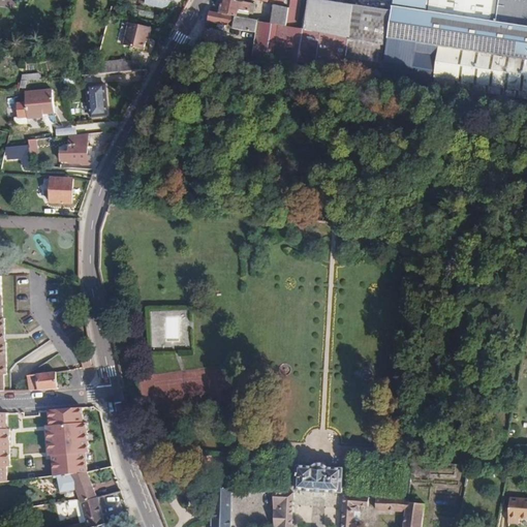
[(223,4),(235,7),(248,9),(250,2),(241,0),(215,0),(215,2),(223,4)]
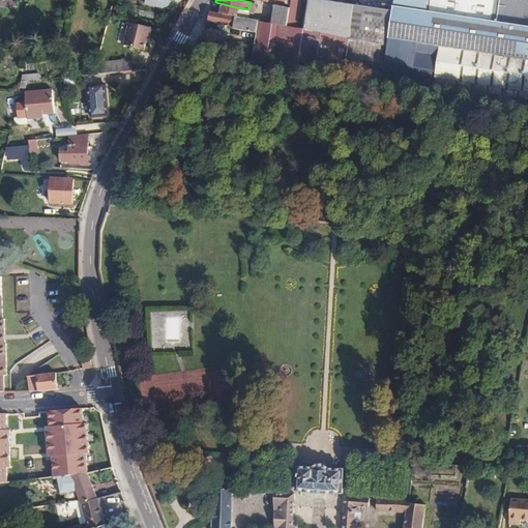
[(286,26),(296,28),(299,0),(289,0),(288,7),(286,26)]
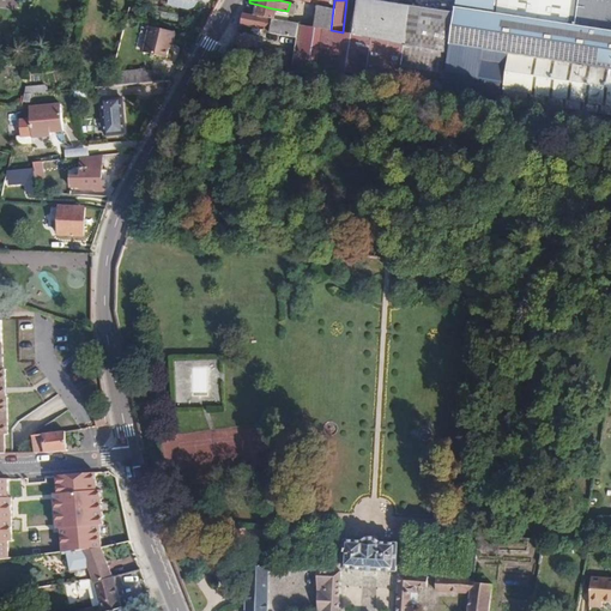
[(370,37),(364,74),(397,79),(401,44),(407,5),(373,0),(364,0),(358,35),(370,37)]
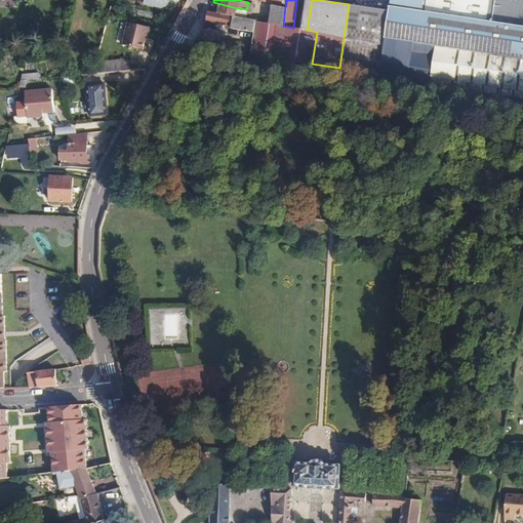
[(383,46),(378,74),(429,82),(430,77),(522,91),(522,25),(485,19),(485,17),(522,23),(522,1),(516,0),(396,0),(395,6),(389,5),(389,9),(383,46)]
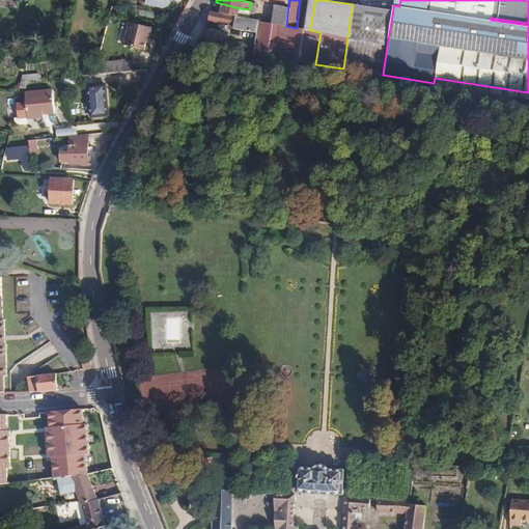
[(232,29),(242,31),(256,33),(258,19),(234,15),(235,7),(224,4),(222,12),(210,9),(207,20),(232,25),(232,29)]
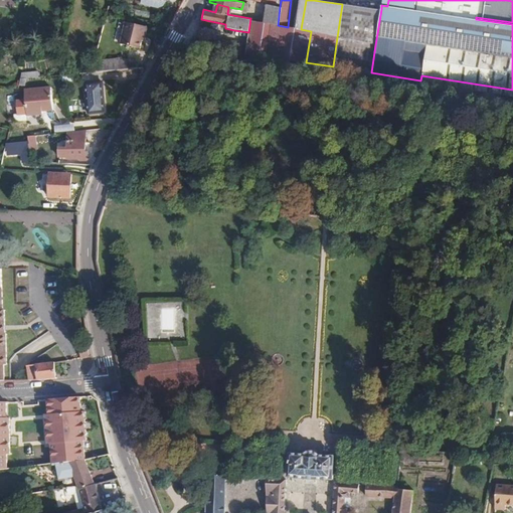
[(266,4),(263,21),(278,25),(280,7),(266,4)]
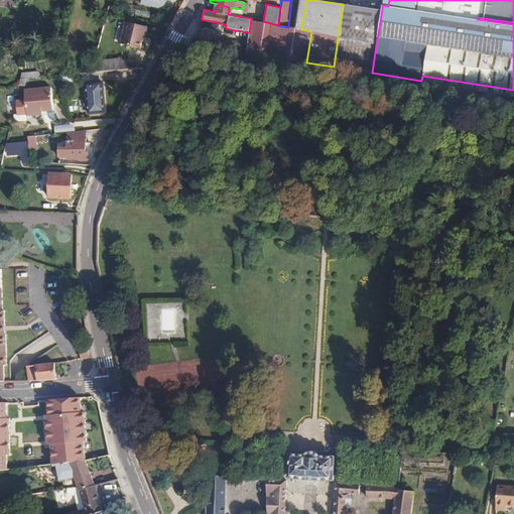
[(343,4),(338,37),(376,45),(382,9),(382,5),(377,4),(376,9),(343,4)]
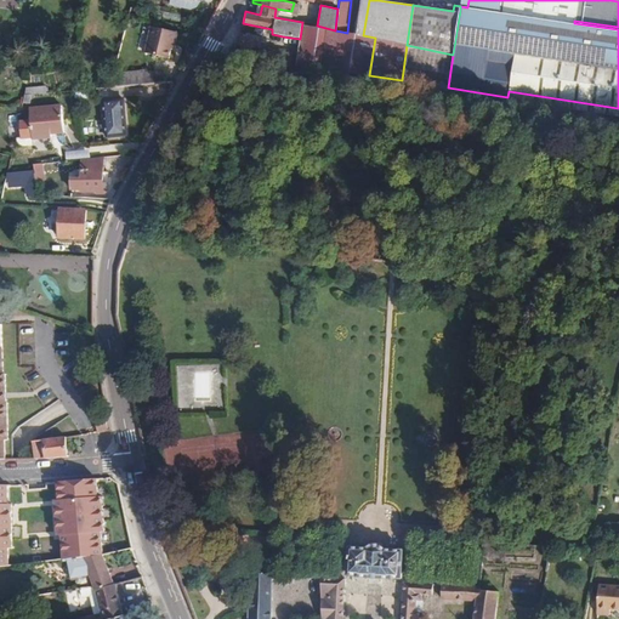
[(297,46),(295,63),(297,64),(369,75),(375,38),(363,35),(347,33),(335,30),(317,26),(302,22),(300,39),(283,37),(283,43),(297,46)]
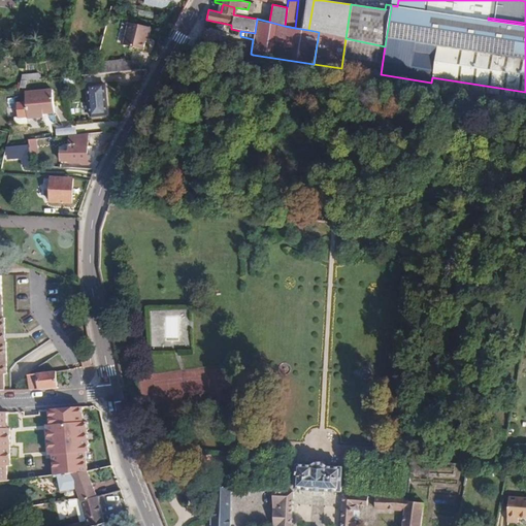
[(123,21),(120,44),(145,48),(150,25),(123,21)]
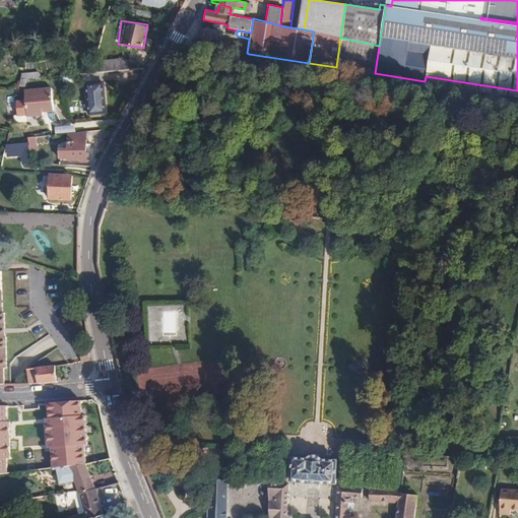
[(194,37),(189,45),(214,48),(214,40),(194,37)]
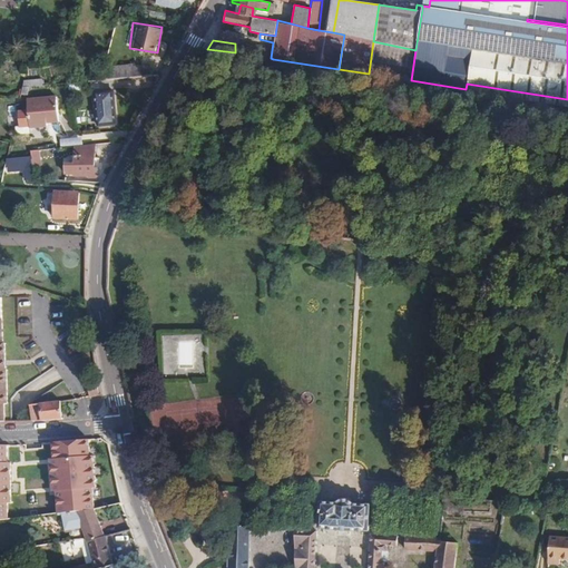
[(373,41),(369,74),(411,80),(415,50),(373,41)]
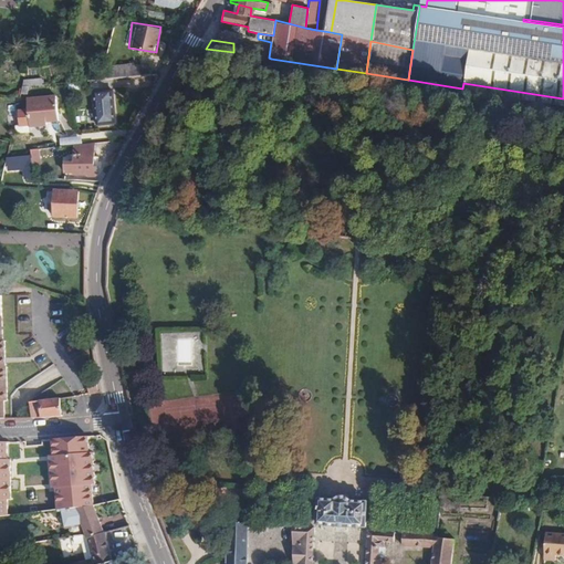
[(121,75),(155,71),(154,63),(119,66),(121,75)]
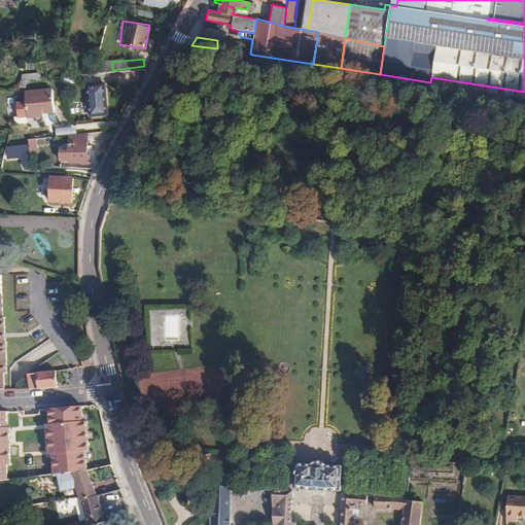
[(85,82),(89,113),(105,112),(103,80),(85,82)]
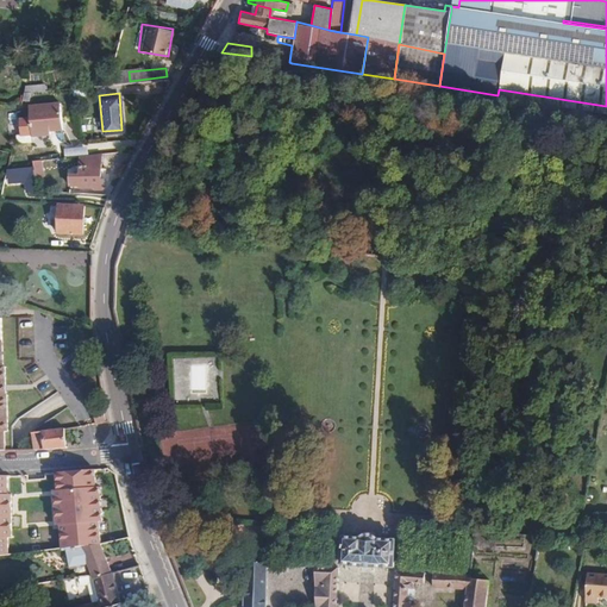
[(57,102),(27,106),(27,116),(22,116),(18,119),(19,129),(23,131),(30,131),(30,132),(48,130),(48,129),(60,127),(60,123),(57,102)]
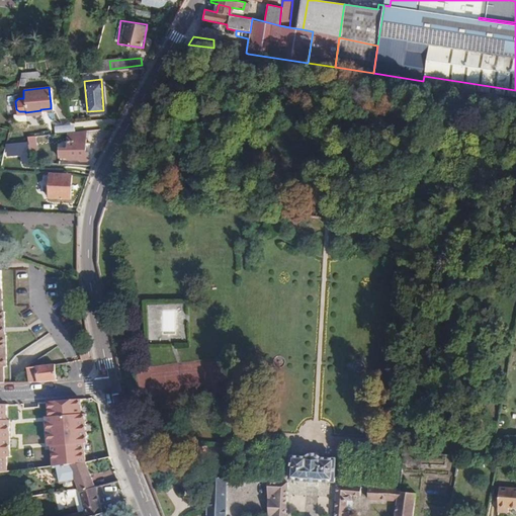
[(53,125),(54,132),(73,130),(73,123),(53,125)]
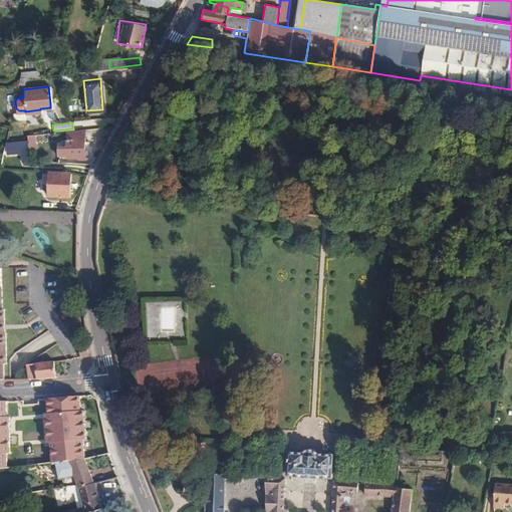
[(83,138),(83,128),(65,130),(65,144),(56,145),(56,153),(65,153),(65,155),(82,155),(84,138),(83,138)]
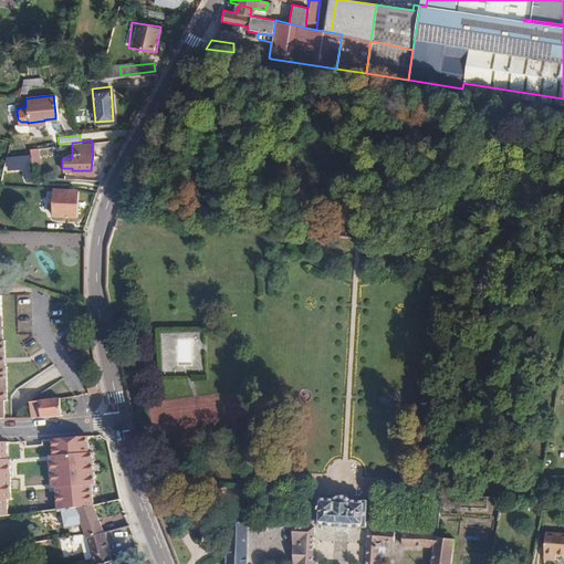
[(31,147),(32,167),(42,167),(40,146),(31,147)]
